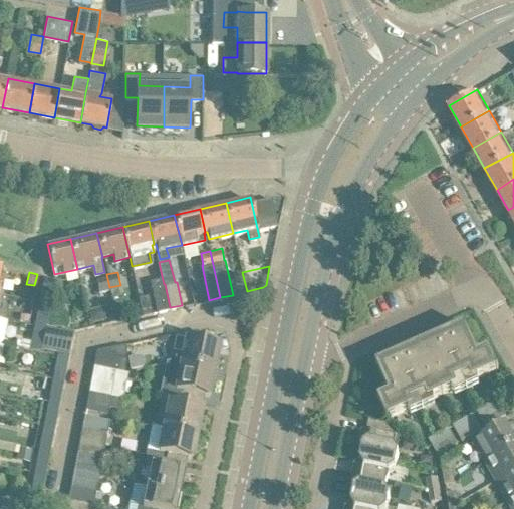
[(109,287),(106,274),(96,277),(99,290),(109,287)]
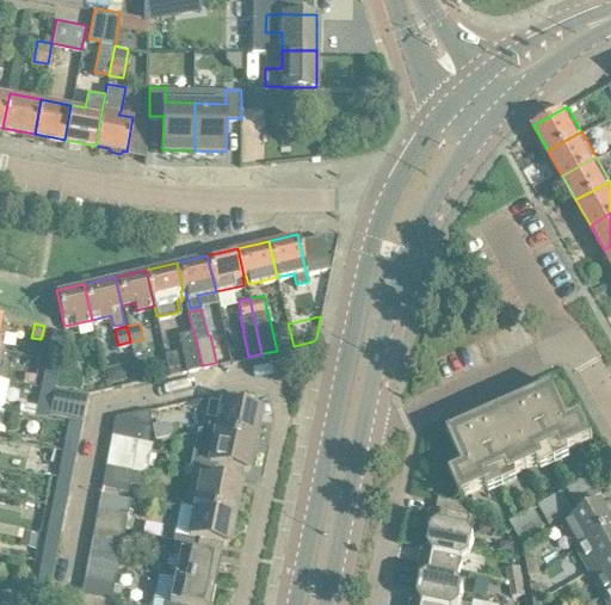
[(53,327),(50,341),(62,344),(65,329),(53,327)]
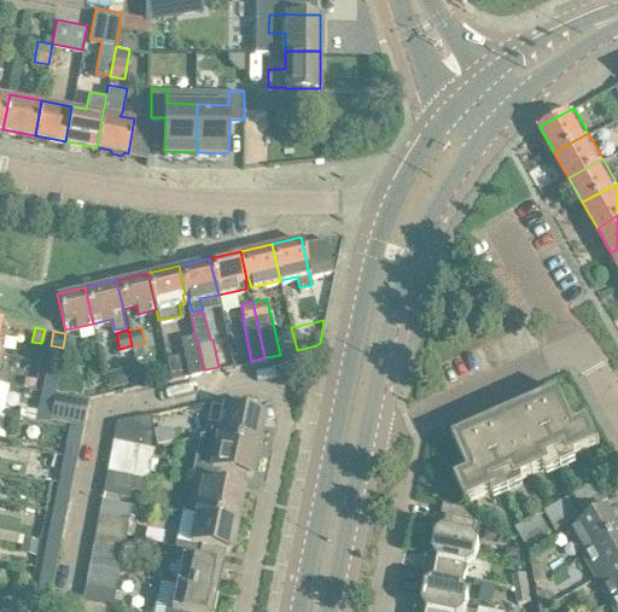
[(204,369),(197,342),(194,332),(180,336),(190,373),(204,369)]
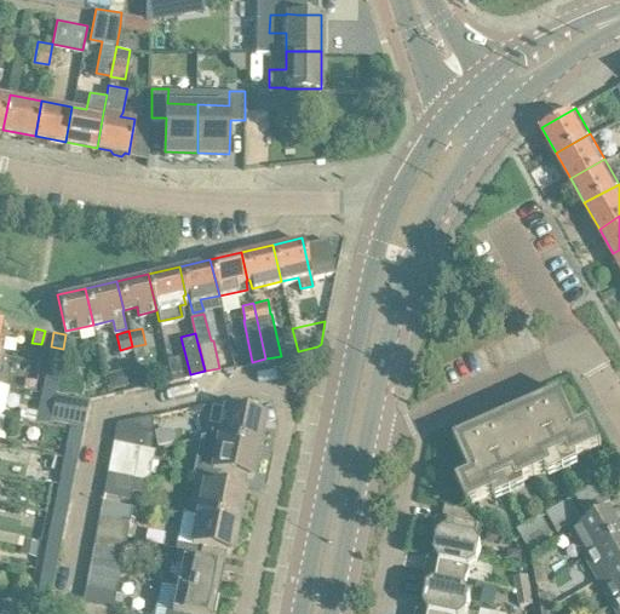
[(61,363),(63,349),(51,346),(47,361),(61,363)]
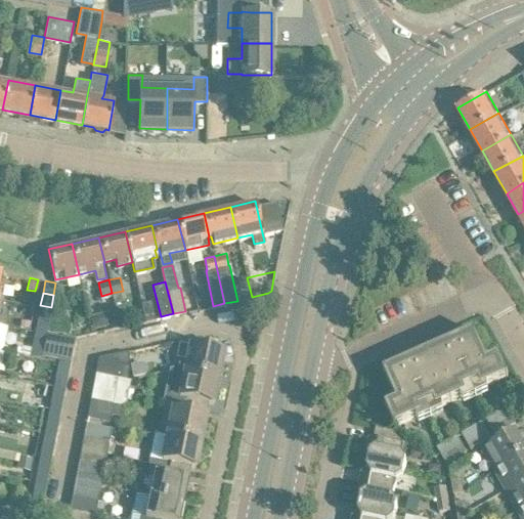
[(141,302),(145,319),(156,317),(151,299),(141,302)]
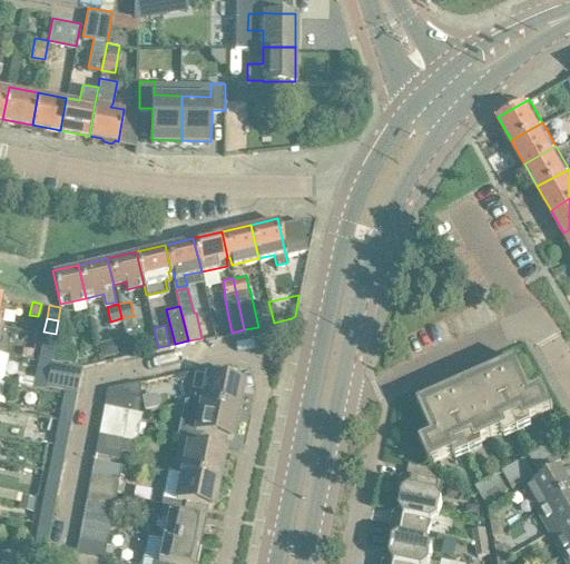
[(52,347),(56,334),(43,332),(41,345),(52,347)]
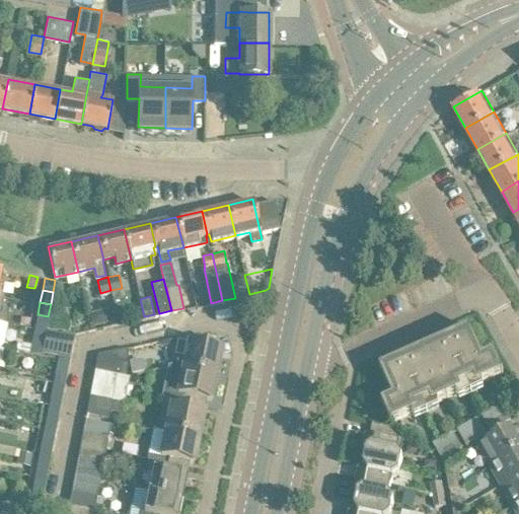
[(46,326),(48,316),(38,314),(35,326),(46,328),(46,326)]
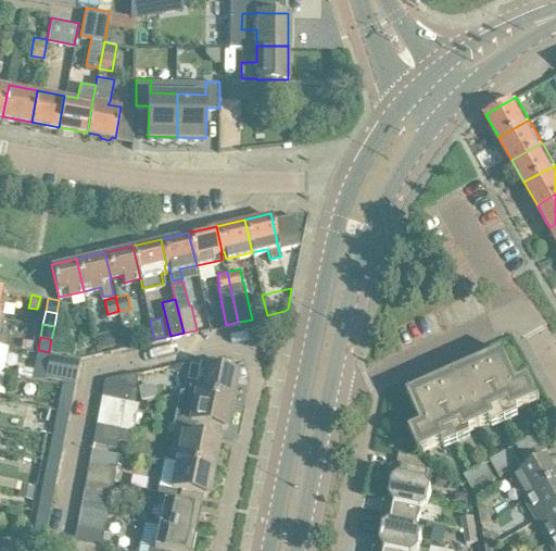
[(482,350),(476,353),(470,355),(472,362),(455,370),(478,424),(539,397),(529,374),(517,379),(503,348),(484,355),(482,350)]
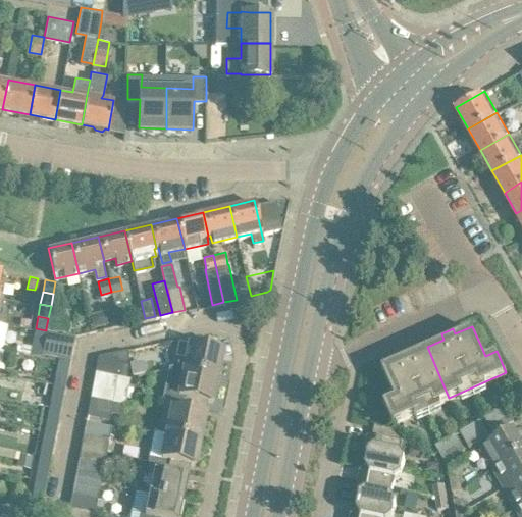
[(44,342),(46,330),(36,328),(33,341),(44,342)]
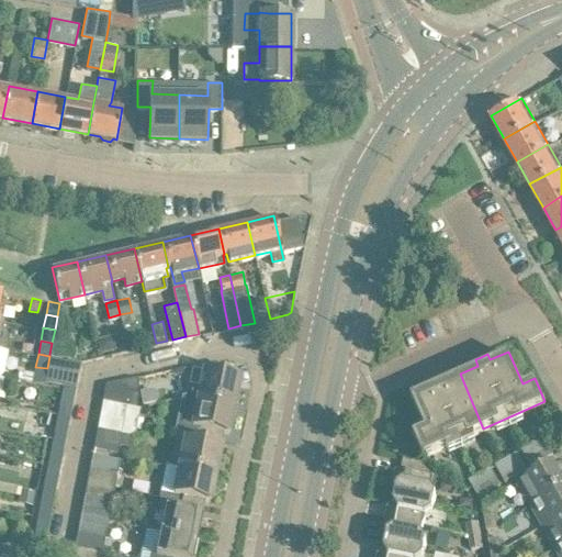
[(75,387),(80,359),(49,354),(49,356),(47,368),(44,381),(63,385),(75,387)]
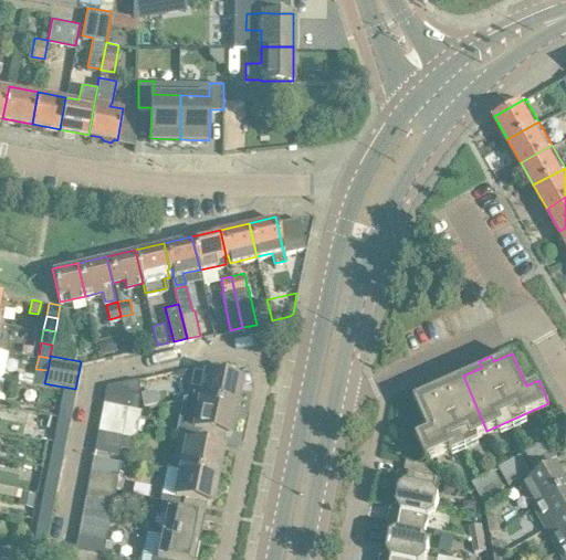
[(213,371),(205,370),(202,386),(190,383),(188,395),(236,404),(241,377),(238,377),(239,369),(216,365),(213,371)]
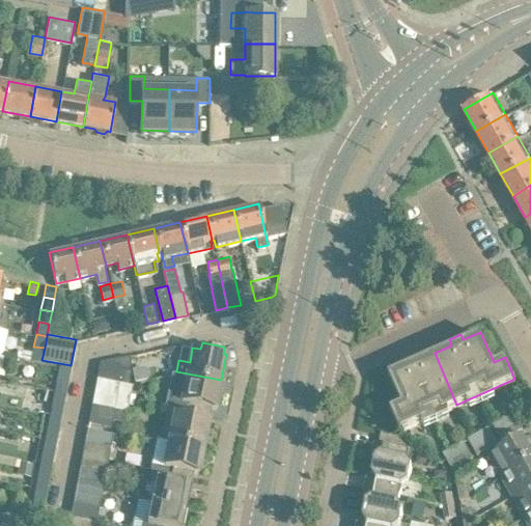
[(42,360),(45,348),(33,347),(33,350),(19,347),(17,356),(31,359),(42,360)]
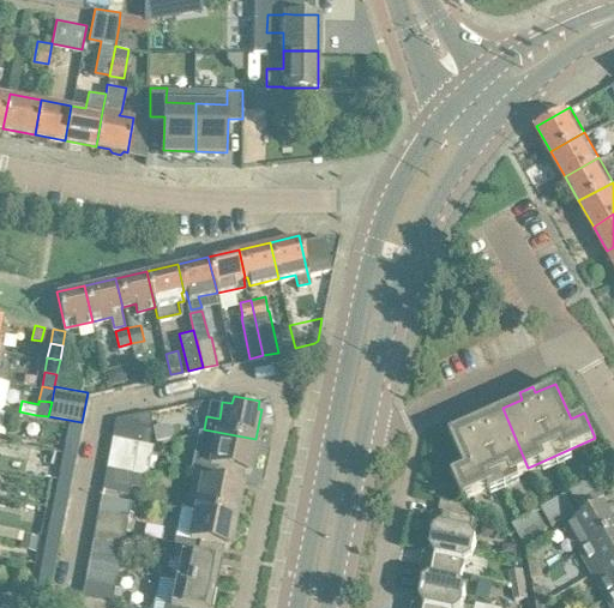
[(528,468),(503,408),(483,416),(480,410),(467,415),(469,422),(449,431),(464,465),(452,471),(463,497),(528,468)]
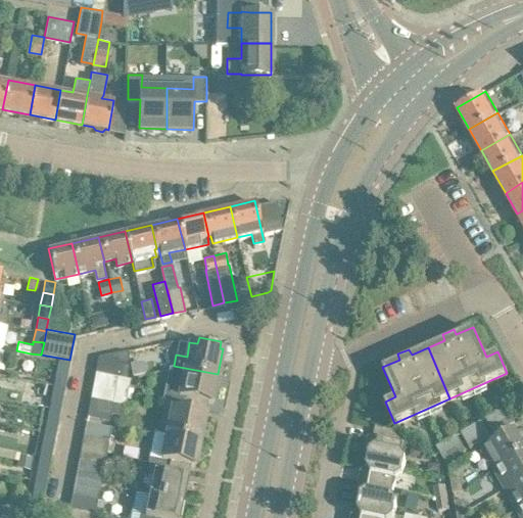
[(99,355),(95,371),(127,377),(131,359),(129,348),(99,355)]
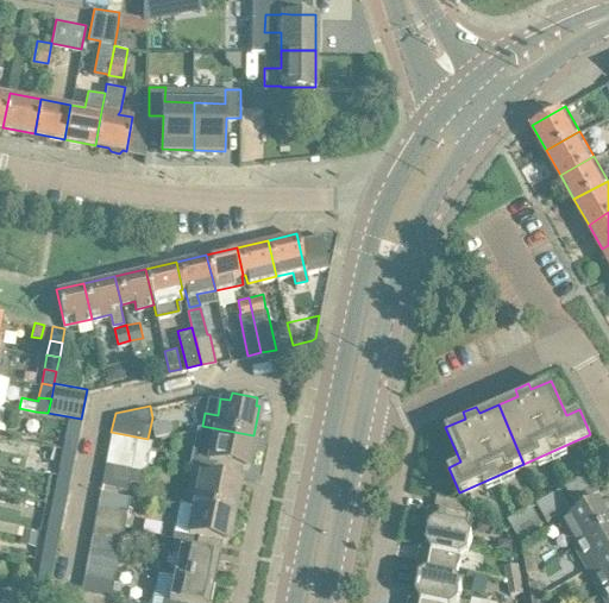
[(79,433),(81,419),(68,416),(66,431),(79,433)]
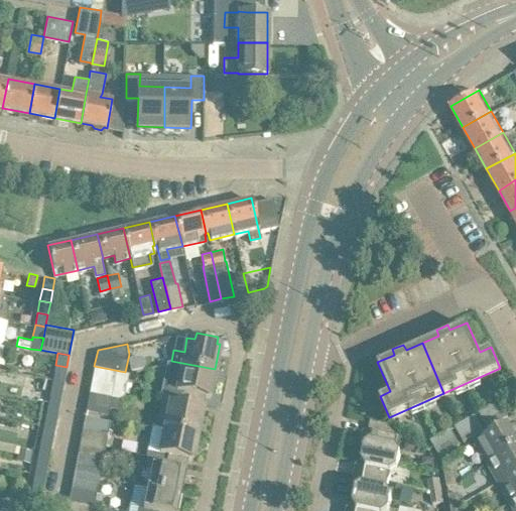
[(210,395),(215,369),(171,361),(167,361),(160,391),(162,392),(179,395),(201,399),(202,393),(210,395)]
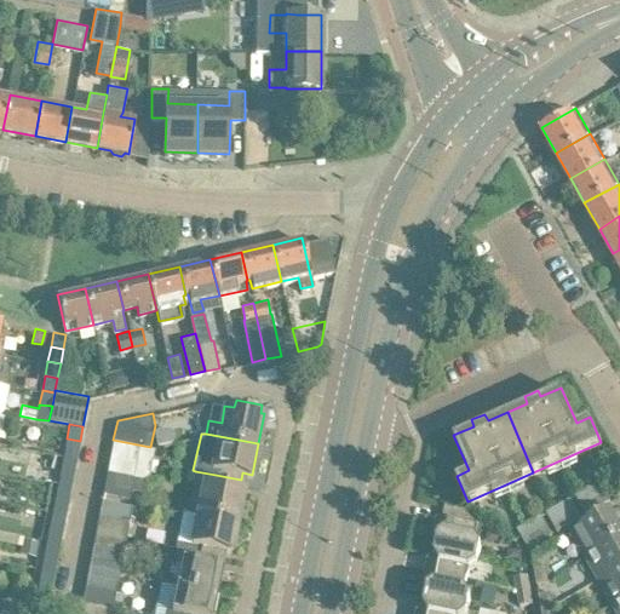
[(76,454),(80,441),(67,439),(64,453),(76,454)]
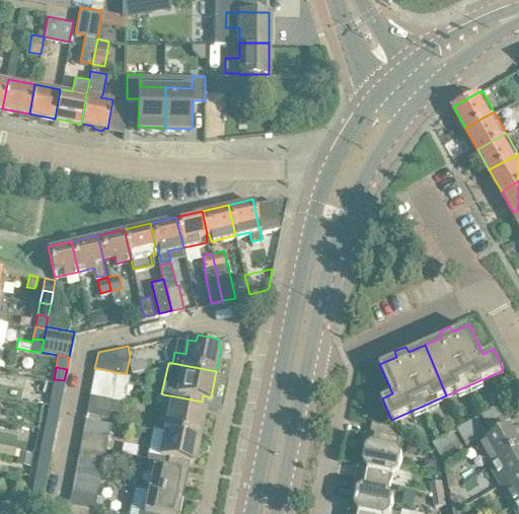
[(94,374),(90,393),(121,399),(124,387),(114,378),(94,374)]
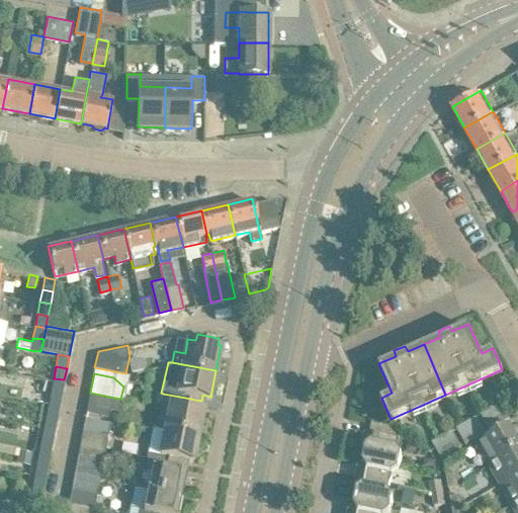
[(62,392),(64,379),(54,378),(52,390),(62,392)]
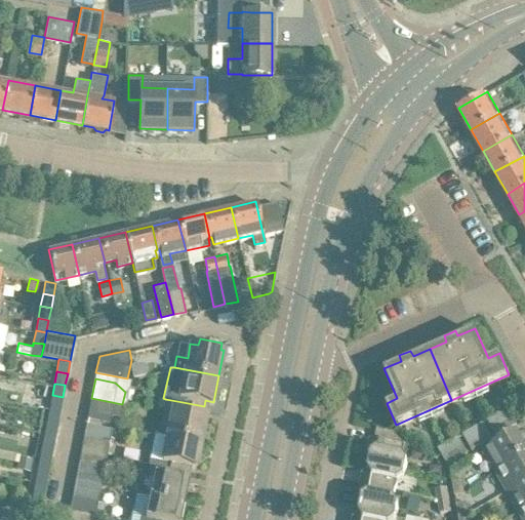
[(61,410),(63,397),(52,395),(49,407),(61,410)]
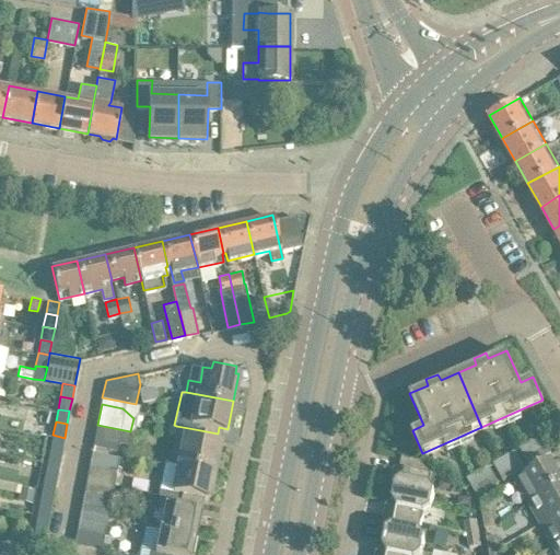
[(128,443),(130,431),(97,425),(93,444),(117,450),(118,441),(128,443)]
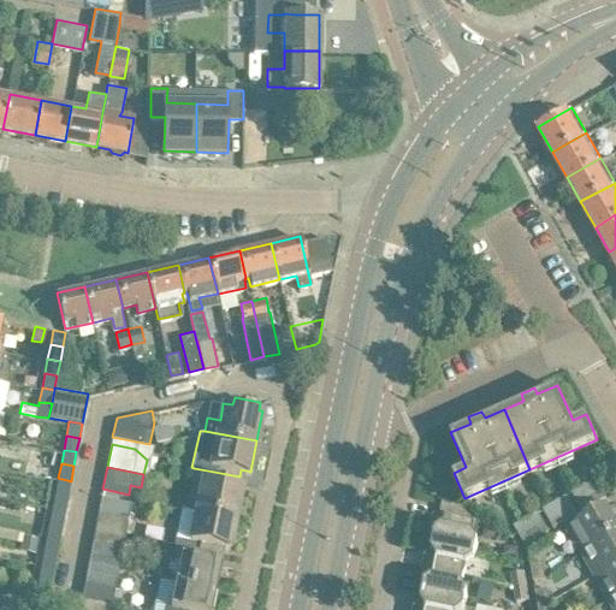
[(240,477),(214,472),(194,468),(187,504),(196,508),(236,515),(242,485),(238,484),(240,477)]
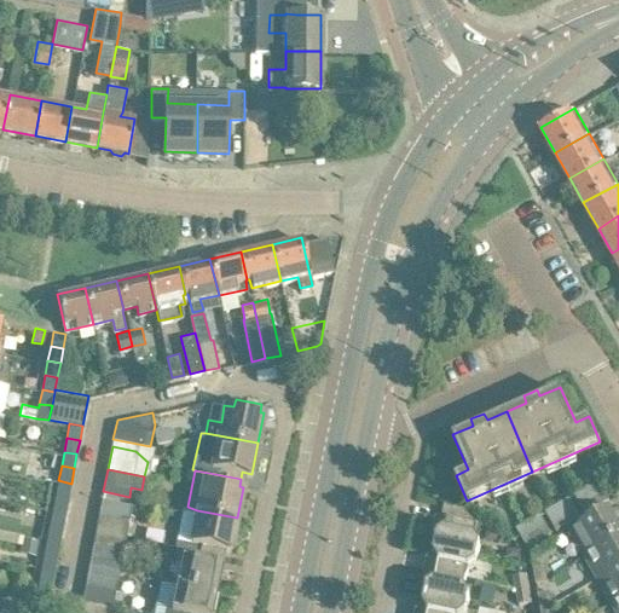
[(597,478),(586,485),(591,493),(603,487),(597,478)]
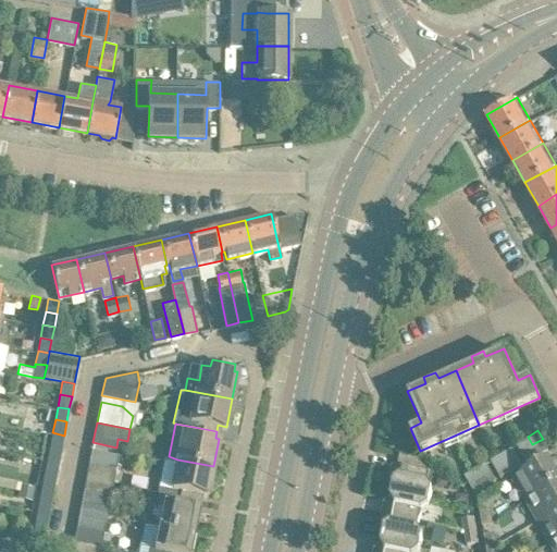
[(62,448),(64,436),(52,432),(50,445),(62,448)]
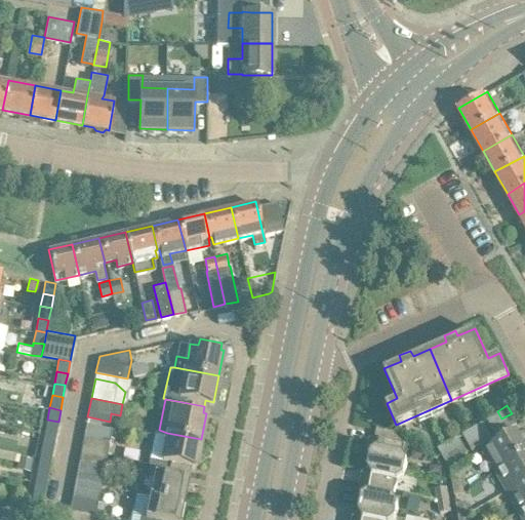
[(501,418),(497,411),(487,417),(491,425),(501,418)]
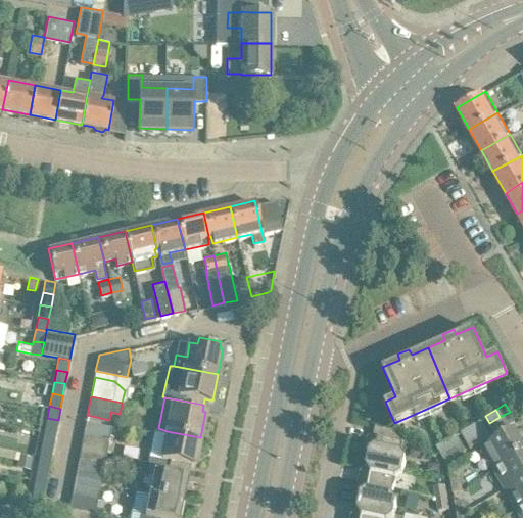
[(515,420),(510,412),(500,417),(505,426),(515,420)]
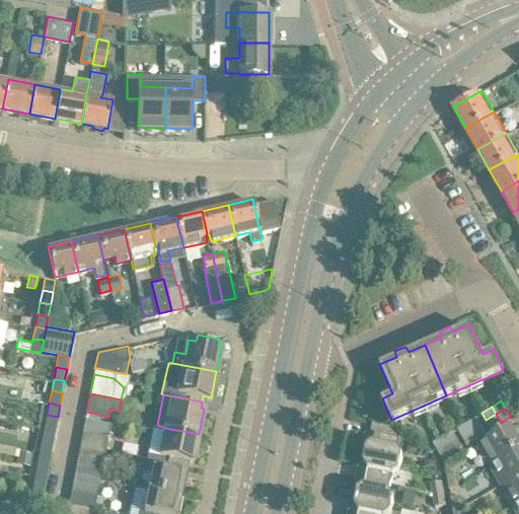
[(501,423),(496,414),(486,420),(491,429),(501,423)]
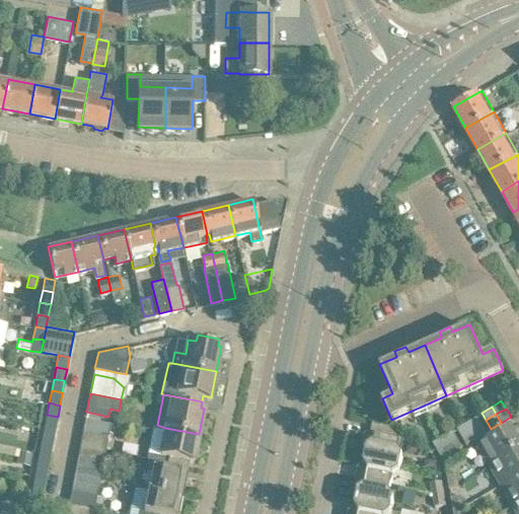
[(55,429),(58,417),(47,415),(45,427),(55,429)]
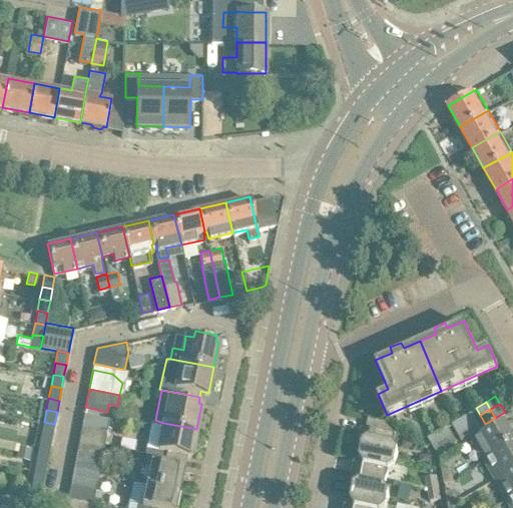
[(471,410),(462,415),(466,423),(476,417),(471,410)]
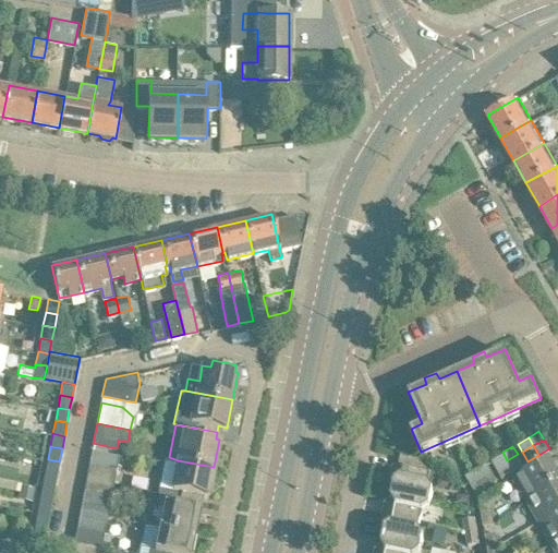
[(92,448),(86,477),(113,482),(120,454),(92,448)]
